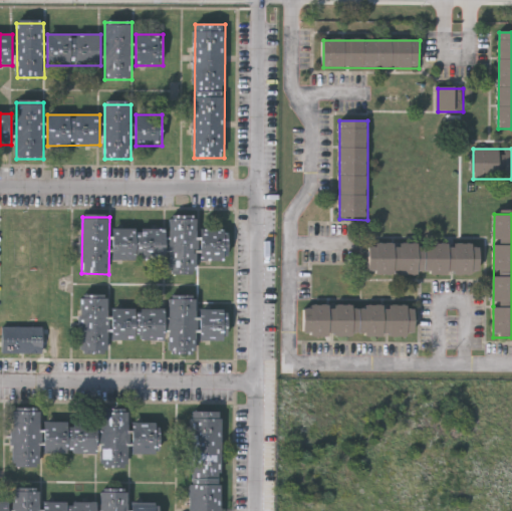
[(197,273),(170,273),(171,218),(198,218),(197,273)]
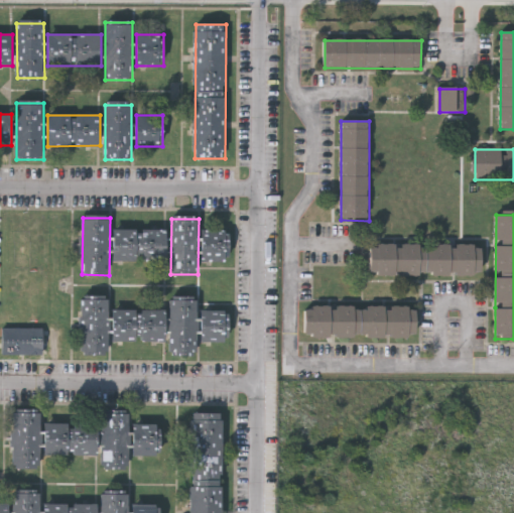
[(166,230),(166,261),(113,261),(113,230),(166,230)]
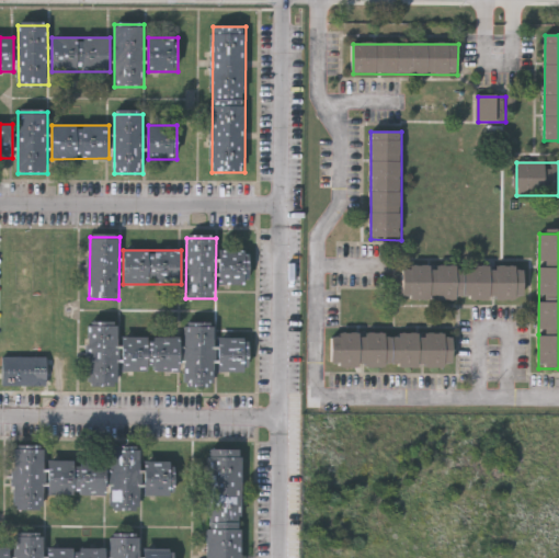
[(219,284),(219,250),(249,250),(249,284),(219,284)]
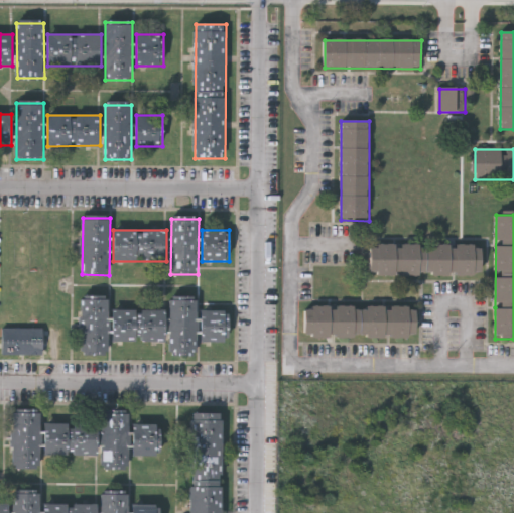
[(483,275),(371,275),(371,245),(483,245),(483,275)]
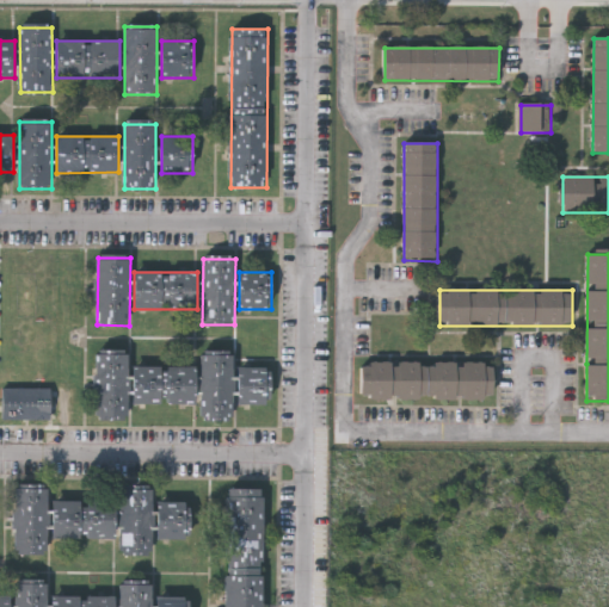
[(129,353),(128,420),(96,420),(97,353),(129,353)]
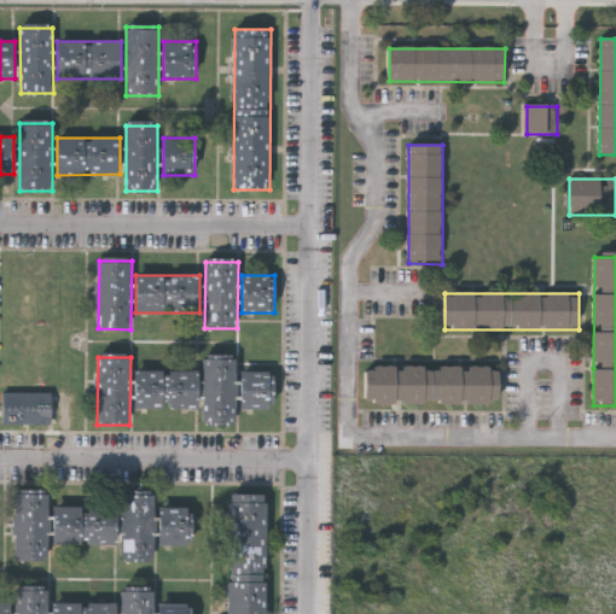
[(237,425),(205,425),(204,360),(236,358),(237,425)]
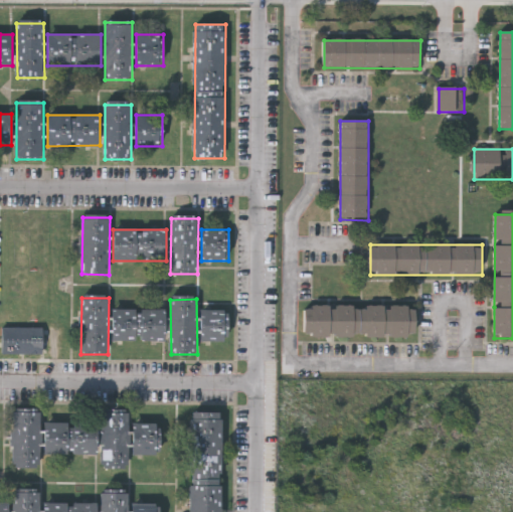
[(416,306),(415,337),(305,337),(306,305),(416,306)]
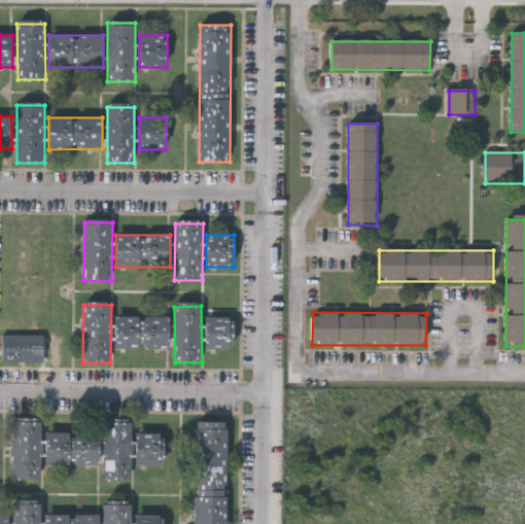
[(169,316),(169,348),(115,348),(115,316),(169,316)]
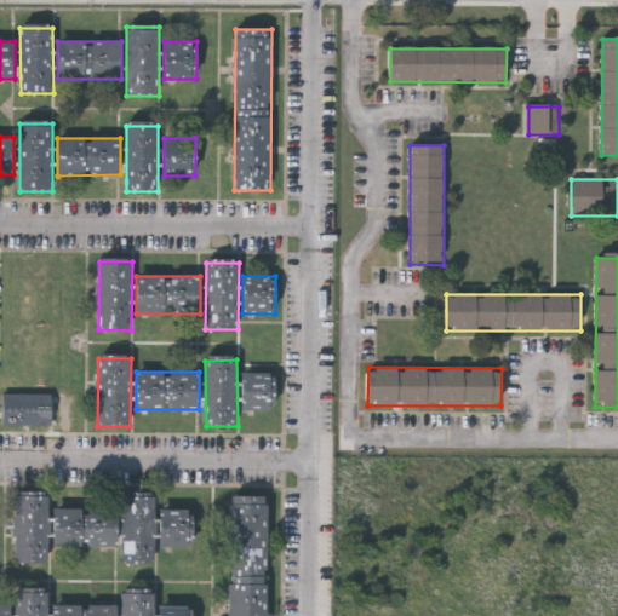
[(242,409),(242,373),(275,373),(275,409),(242,409)]
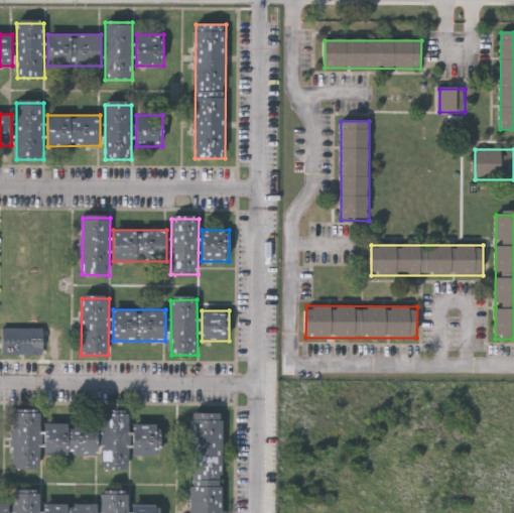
[(3,356),(3,329),(44,329),(44,356),(3,356)]
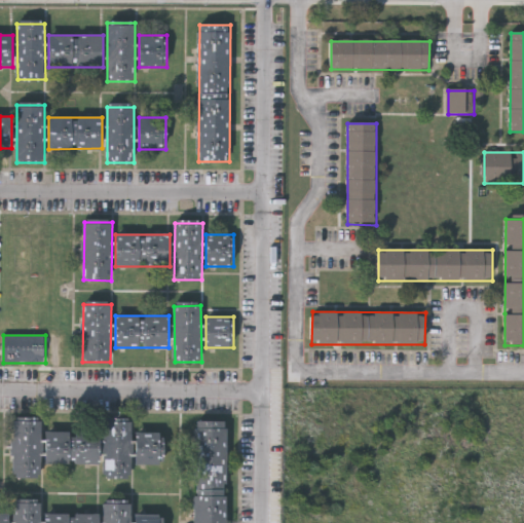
[(227,420),(226,522),(195,522),(196,420),(227,420)]
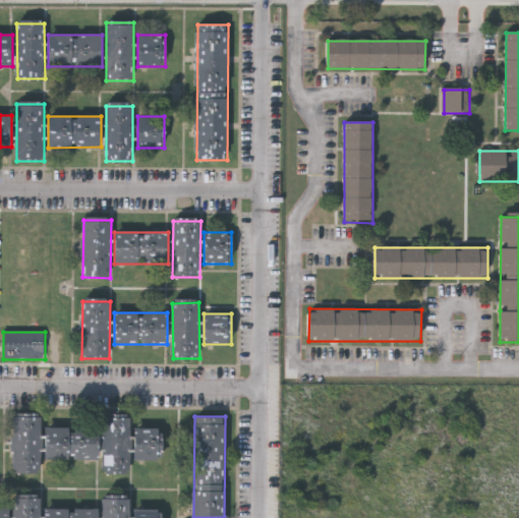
[(43,417),(43,474),(15,474),(15,417),(43,417)]
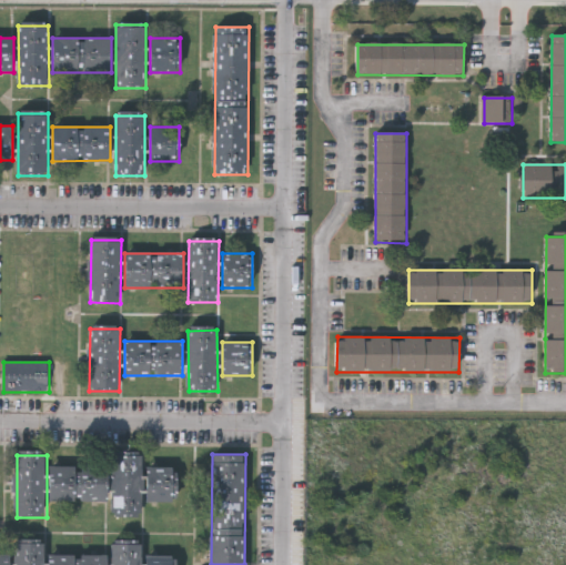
[(115,518),(115,457),(145,457),(144,518),(115,518)]
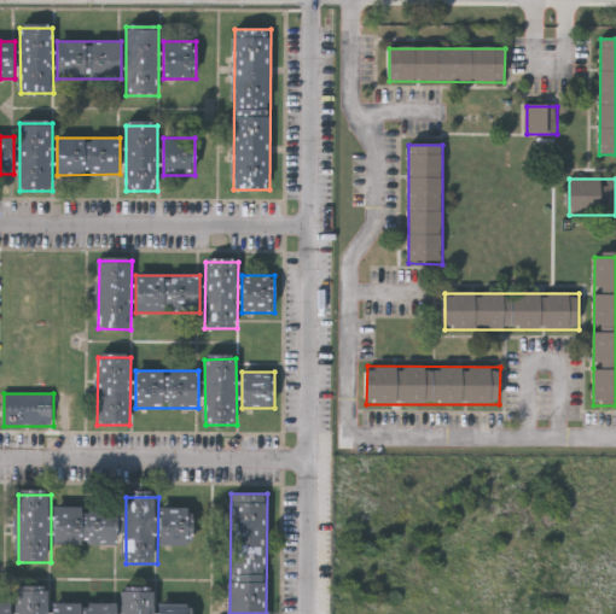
[(120,509),(120,547),(56,547),(56,509),(120,509)]
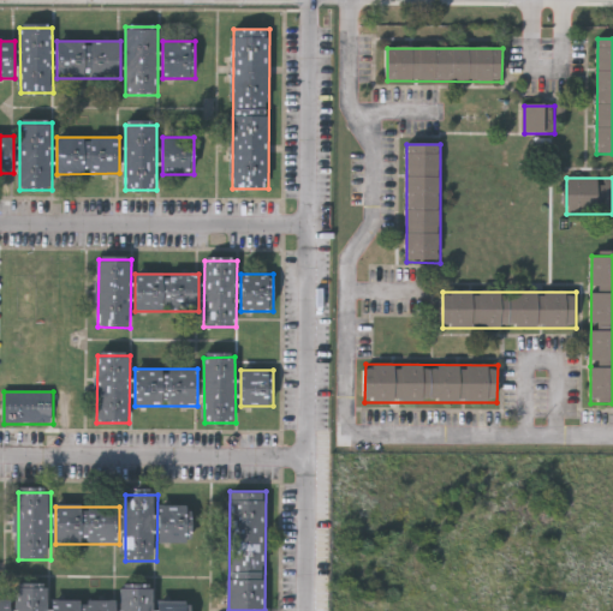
[(192,544),(160,544),(160,507),(192,507),(192,544)]
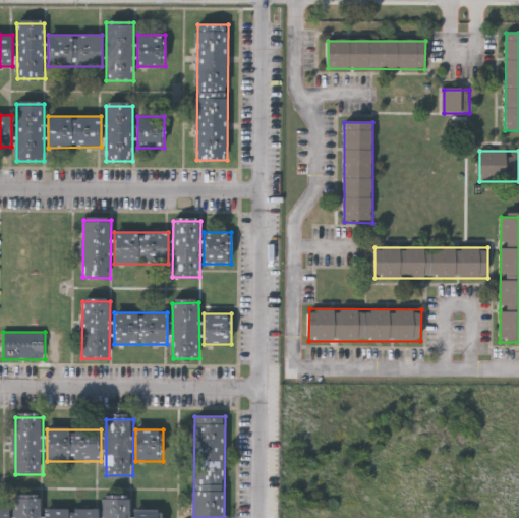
[(15,517),(16,500),(43,500),(42,517),(15,517)]
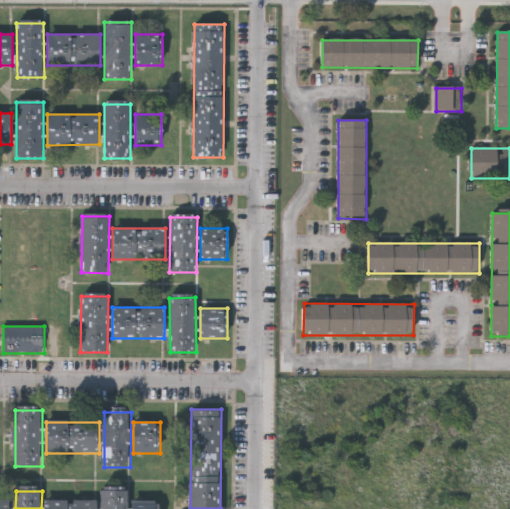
[(103,508),(103,491),(129,491),(129,508),(103,508)]
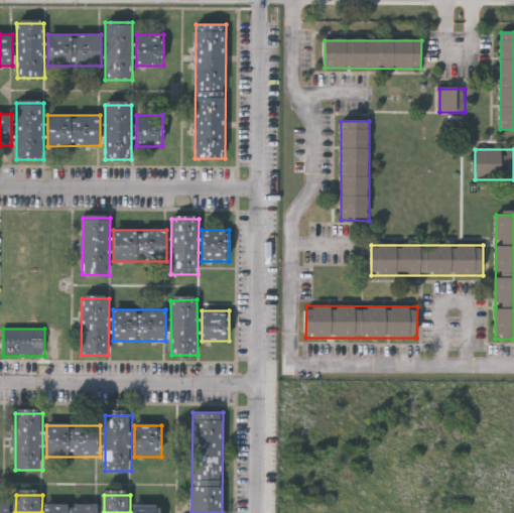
All buildings are outlined.
